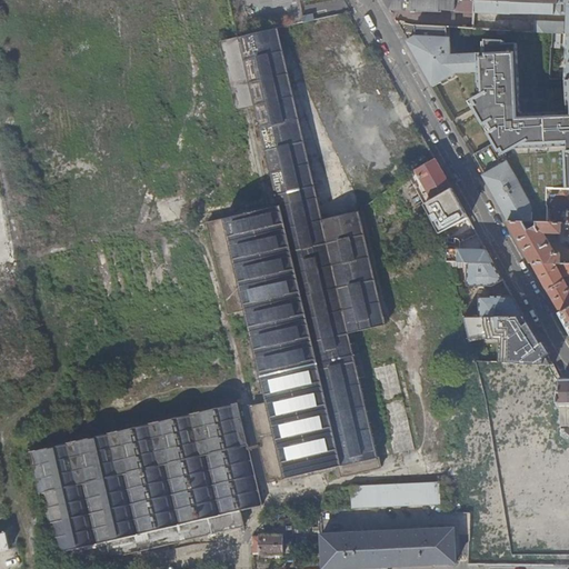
[(475,29),(476,0),(475,0),(383,0),(390,10),(441,12),(441,10),(473,12),(472,25),(469,25),(469,28),(475,29)]
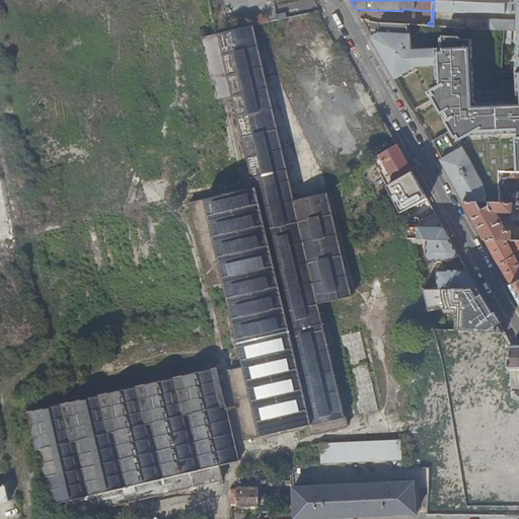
[(518,30),(518,3),(516,4),(434,0),(433,26),(437,26),(437,11),(518,13),(518,21),(518,30)]
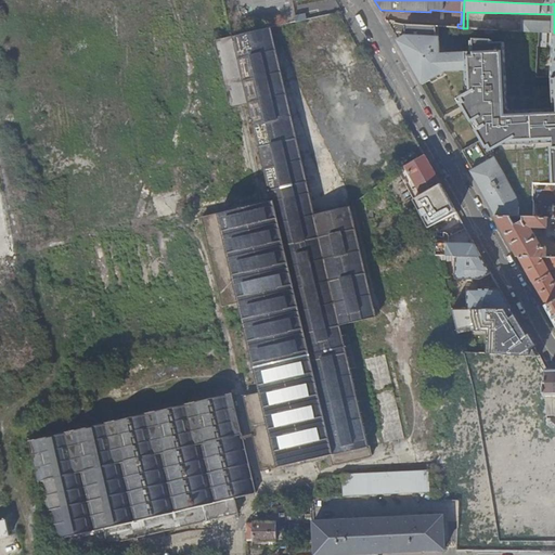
[(523,31),(550,33),(550,23),(523,22),(523,31)]
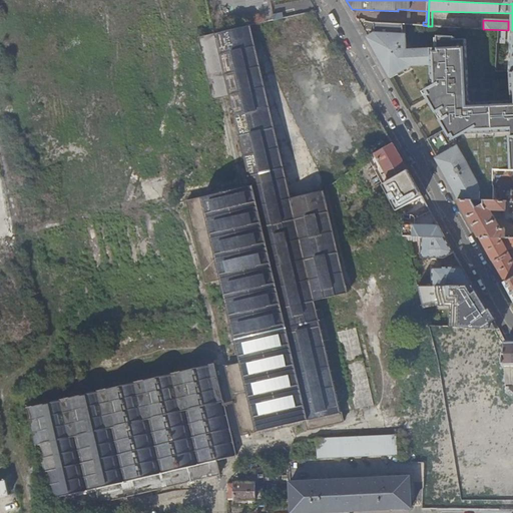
[(369,37),(368,38),(390,77),(414,63),(433,66),(435,68),(435,72),(433,74),(434,93),(438,100),(433,103),(438,112),(441,111),(446,120),(444,121),(448,129),(428,140),(438,157),(436,159),(458,199),(494,200),(494,170),(512,170),(512,71),(512,94),(512,99),(472,101),(470,99),(466,38),(454,39),(454,36),(438,35),(438,49),(403,50),(404,24),(375,23),(374,33),(369,37)]
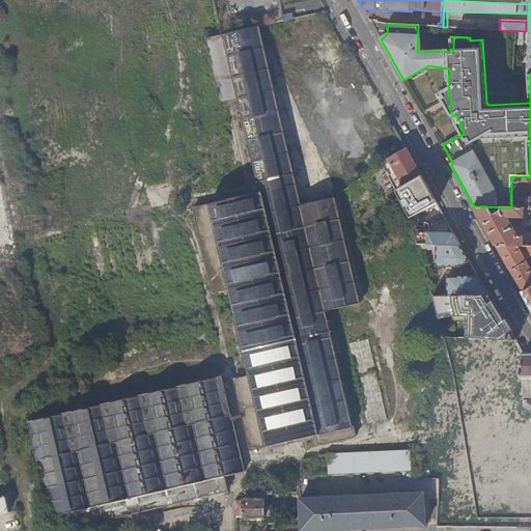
[(341,351),(332,308),(361,302),(336,196),(302,204),(259,26),(223,34),(206,38),(221,102),(239,98),(260,191),(194,206),(214,291),(230,287),(241,331),(251,375),(234,379),(251,449),(317,435),(320,443),(356,435),(336,353),(341,351)]
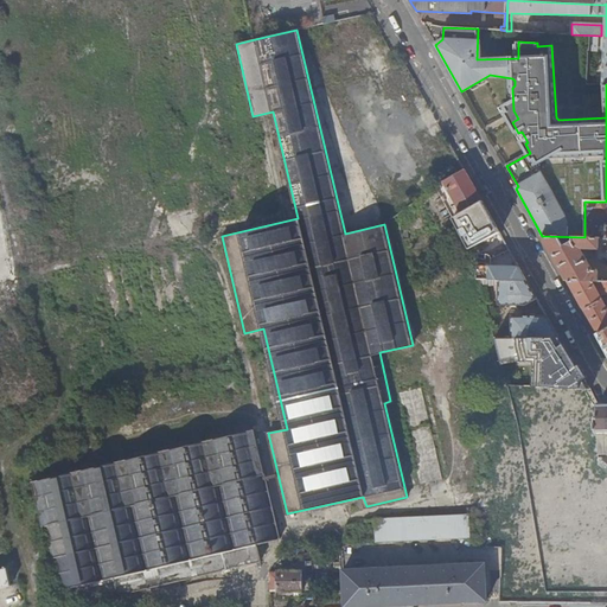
[(478,190),(466,170),(442,184),(449,196),(452,193),(459,206),(462,205),(466,211),(483,202),(477,191),(478,190)]
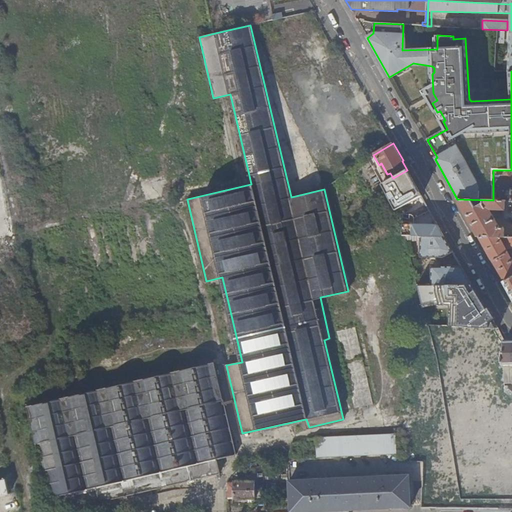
[(393,178),(384,183),(398,209),(421,195),(407,170),(393,178)]
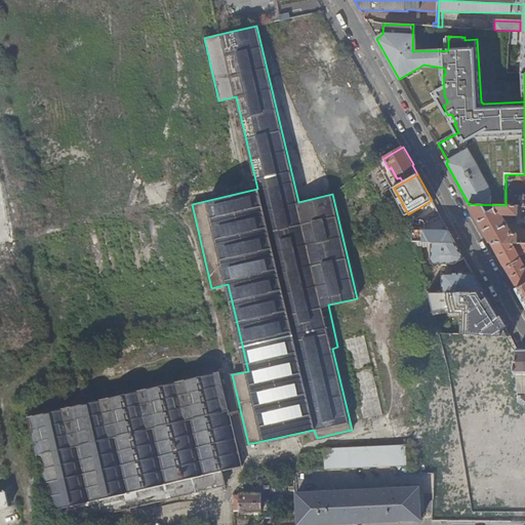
[(524,174),(506,174),(506,205),(507,205),(507,189),(524,189),(524,195),(523,195),(523,206),(524,205),(524,174)]
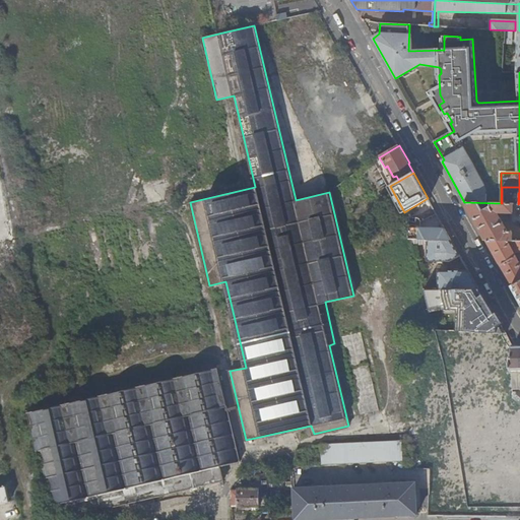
[(501,203),(464,202),(485,241),(513,241),(513,233),(512,232),(508,232),(498,213),(499,212),(511,212),(511,218),(511,219),(513,219),(513,220),(519,220),(519,203),(518,204),(502,203),(501,203)]
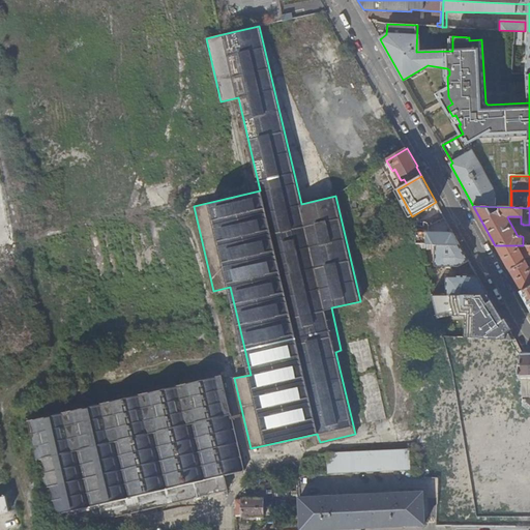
[(453,232),(424,232),(424,243),(436,244),(460,244),(453,232)]
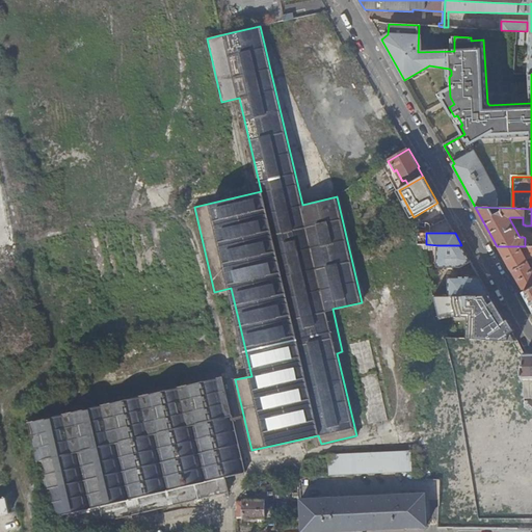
[(461,245),(437,245),(437,266),(460,266),(471,261),(461,245)]
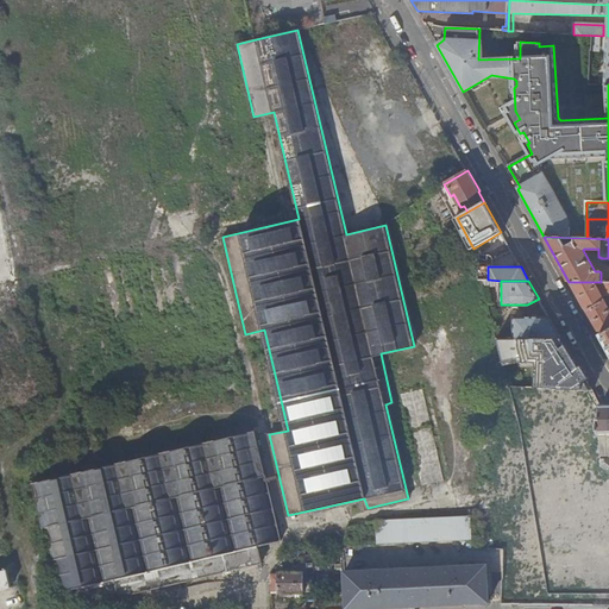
[(608,282),(601,282),(569,282),(608,352),(608,282)]
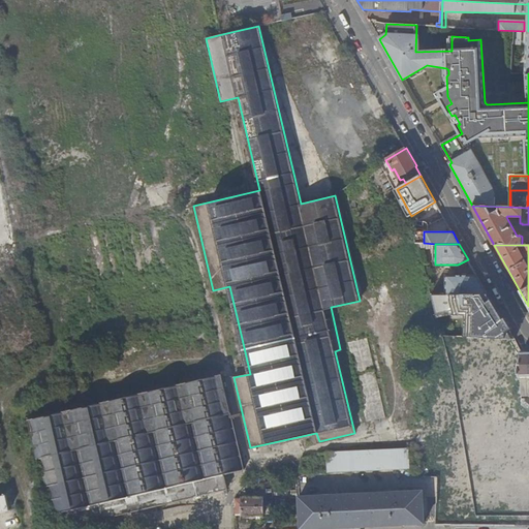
[(486,294),(487,293),(476,275),(447,275),(446,293),(486,294)]
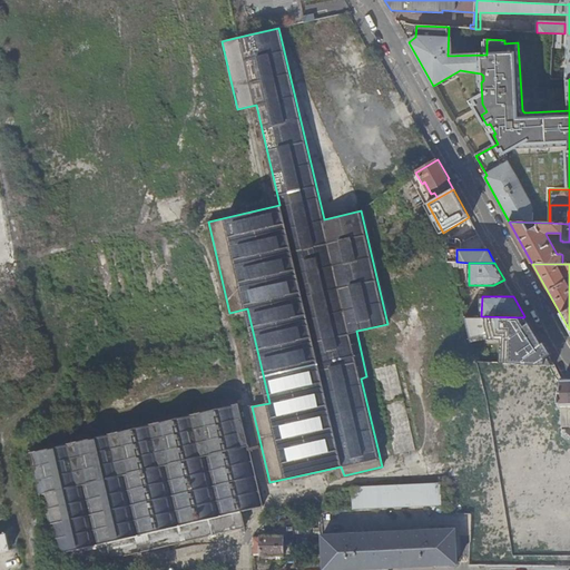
[(463,306),(465,316),(475,316),(477,306),(463,306)]
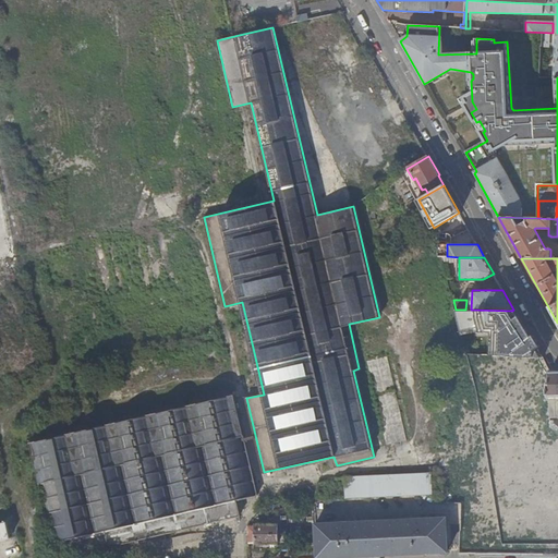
[(465,310),(456,310),(461,331),(480,331),(482,354),(543,356),(513,310),(512,311),(471,310),(465,310)]
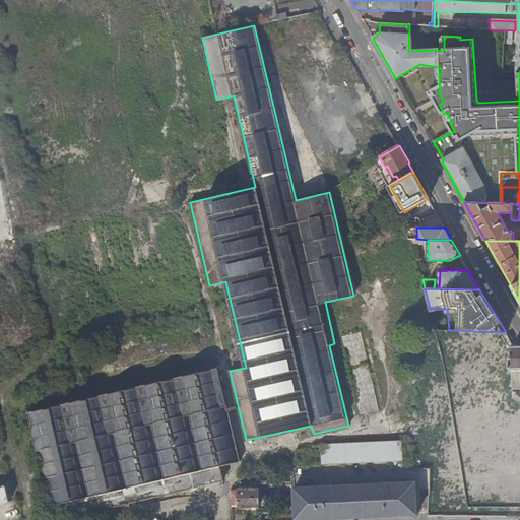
[(240,461),(218,369),(80,401),(29,412),(55,519),(224,480),(221,466),(240,461)]
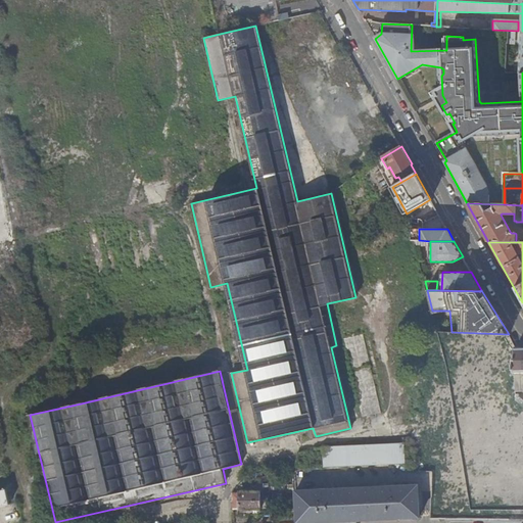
[(323,444),(323,466),(406,462),(403,441),(323,444)]
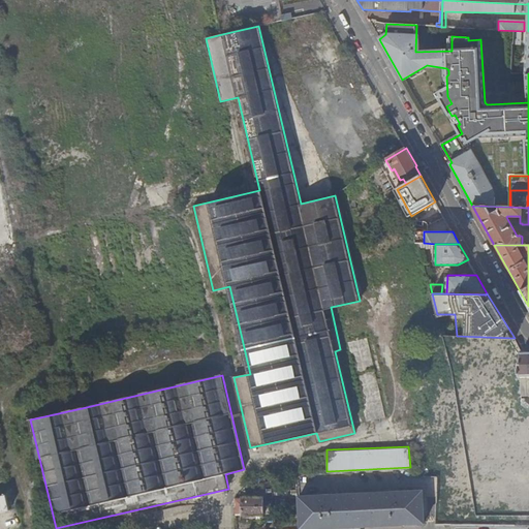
[(299,506),(300,528),(422,523),(422,490),(299,494),(299,495),(299,506)]
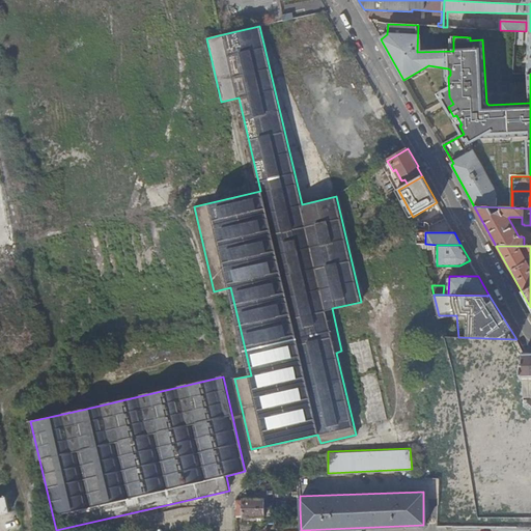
[(300,508),(300,497),(288,497),(289,508),(300,508)]
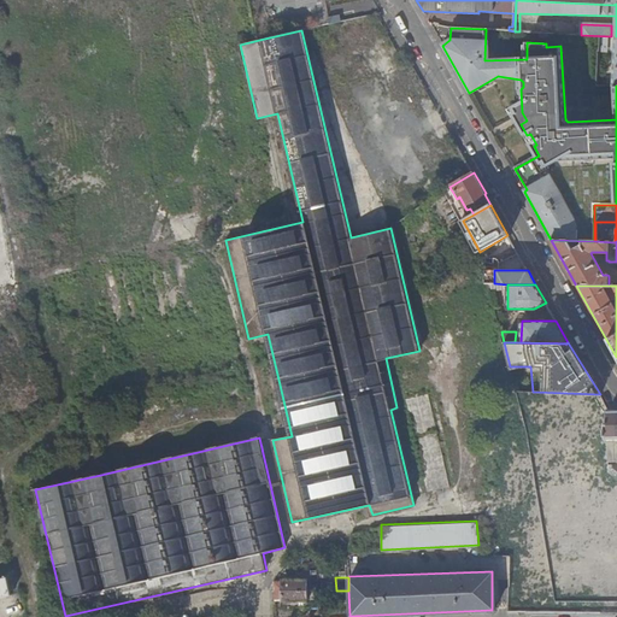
[(275,581),(276,599),(285,599),(285,600),(309,600),(307,579),(285,579),(285,581),(275,581)]
